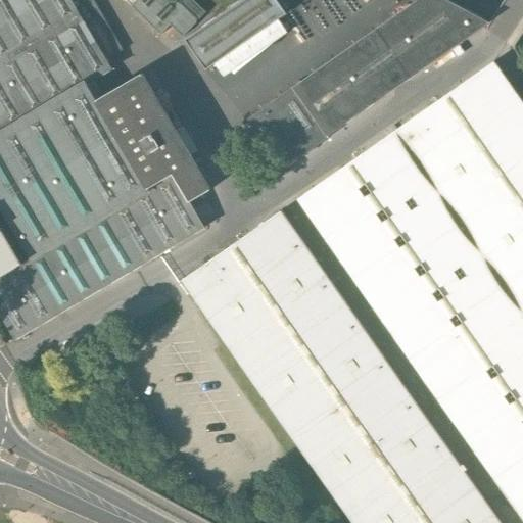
[(0,0),(0,229),(21,266),(0,278),(0,315),(15,340),(205,229),(190,203),(212,190),(144,75),(103,98),(93,81),(112,68),(107,60),(124,50),(94,0),(0,0)]
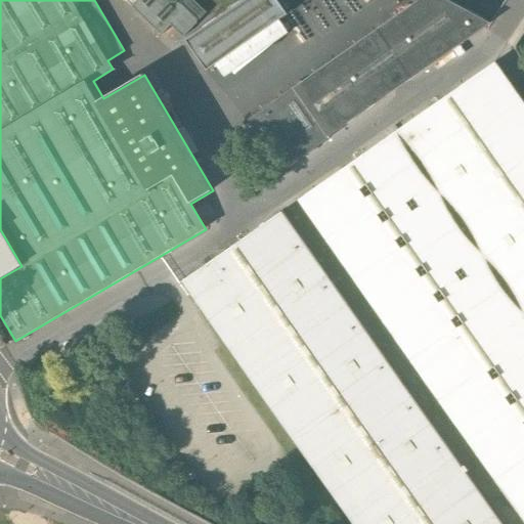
[(174,0),(126,0),(128,2),(161,35),(172,24),(184,36),(207,13),(191,0),(186,0),(180,5),(174,0)]
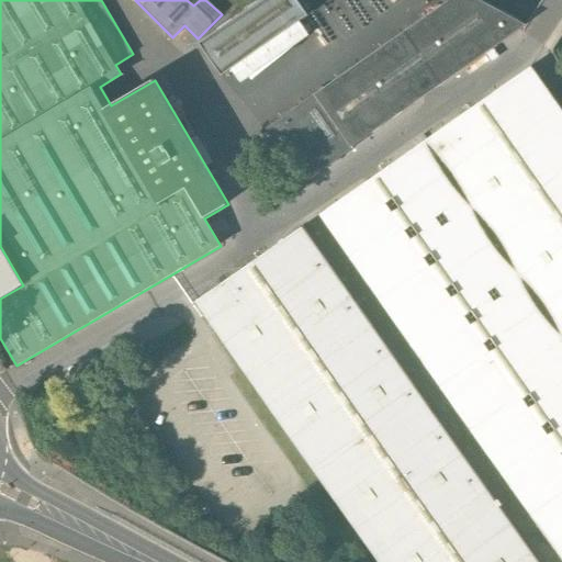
[(261,0),(201,43),(222,75),(310,14),(298,0),(261,0)]
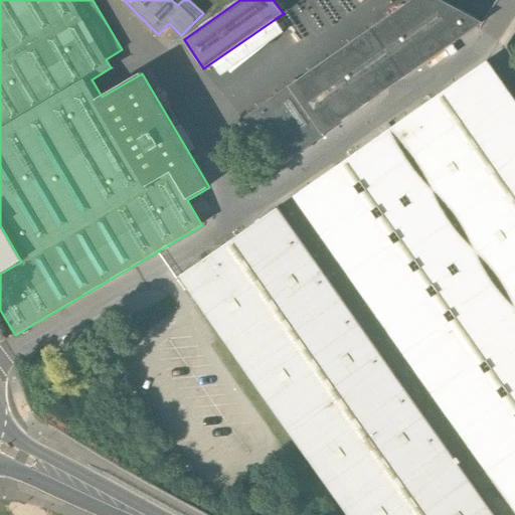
[(412,0),(245,119),(279,166),(483,22),(441,0),(412,0)]
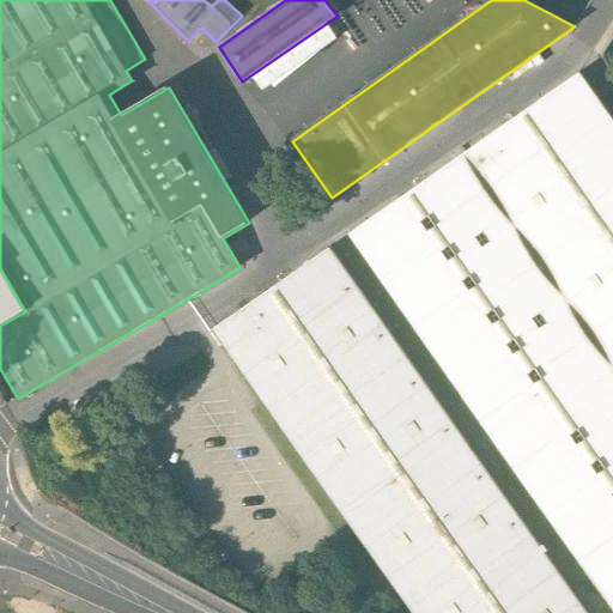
[(612,120),(580,73),(350,235),(612,610),(612,120)]
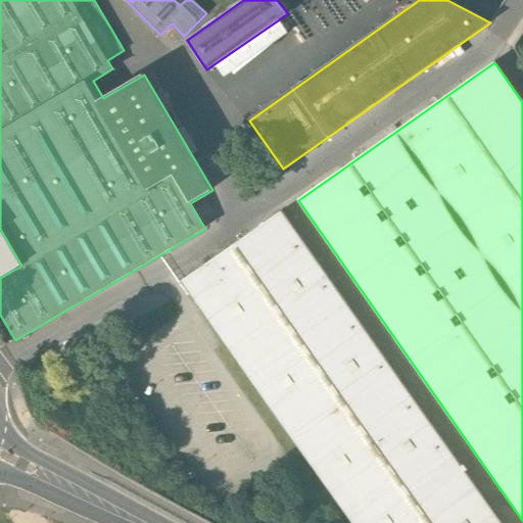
[(498,522),(282,211),(182,281),(351,522),(498,522)]
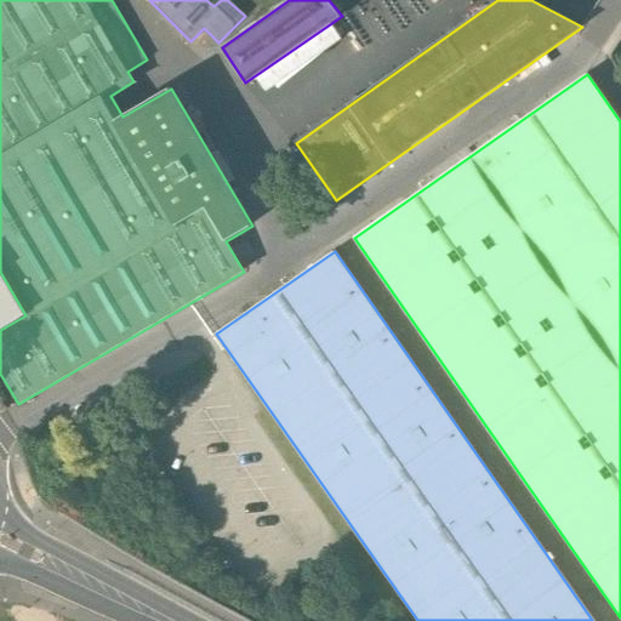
[(0,330),(26,315),(0,272),(0,330)]
